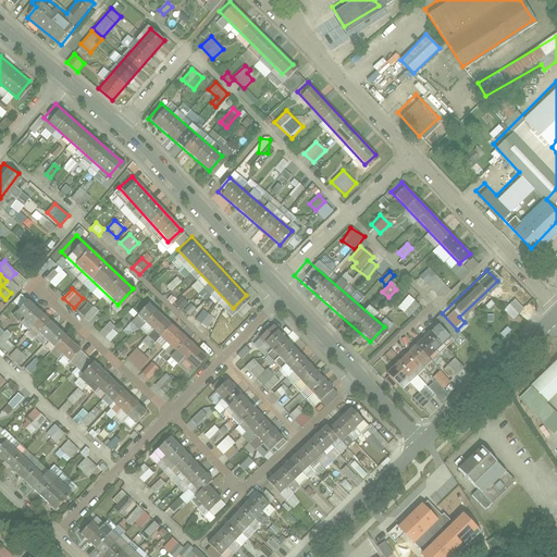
[(24,296),(13,309),(66,360),(78,347),(24,296)]
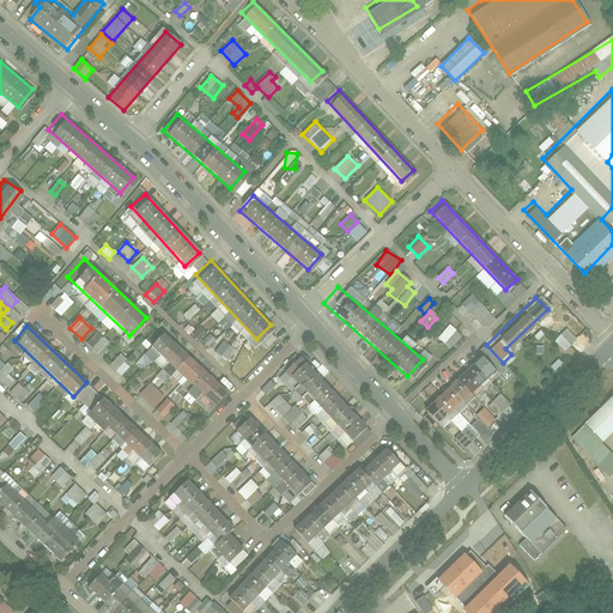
[(450,326),(438,338),(449,350),(462,338),(450,326)]
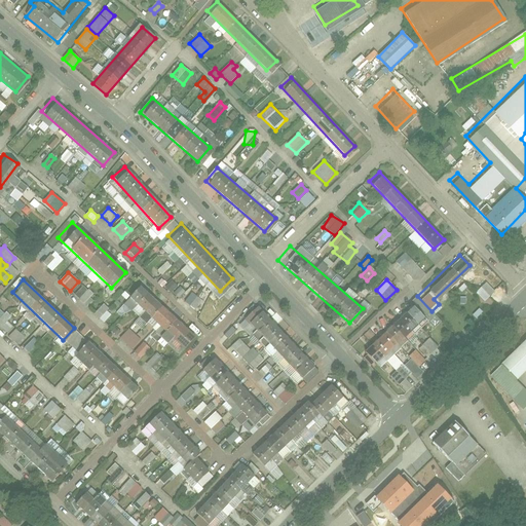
[(137,280),(126,293),(182,345),(193,333),(137,280)]
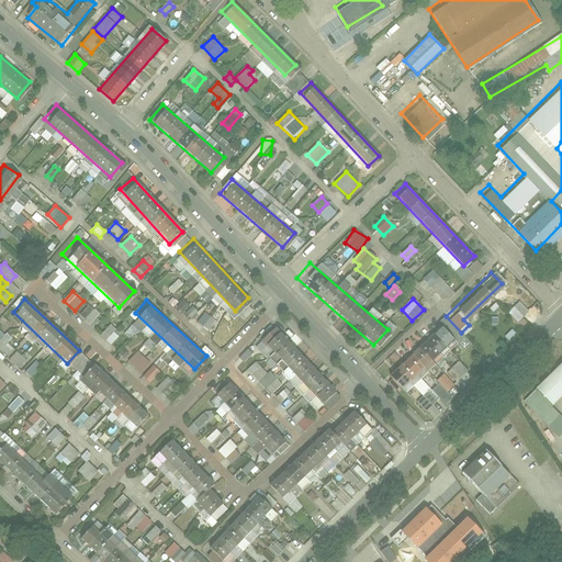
[(519,303),(508,313),(517,323),(528,313),(519,303)]
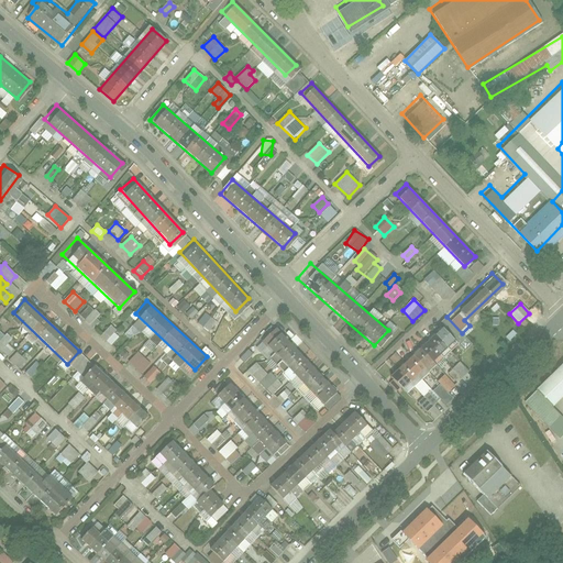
[(89,326),(99,316),(89,306),(79,316),(89,326)]
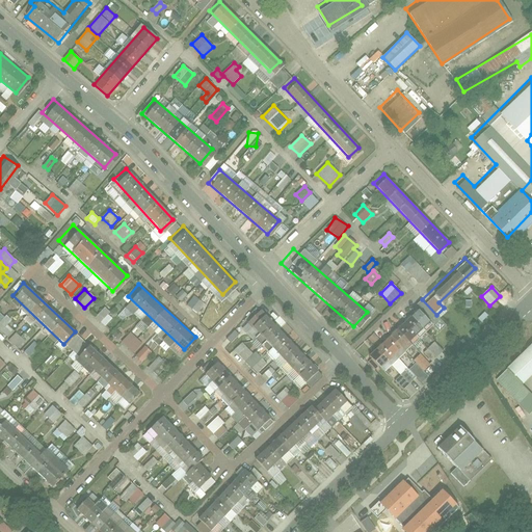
[(194,296),(187,306),(196,314),(204,304),(194,296)]
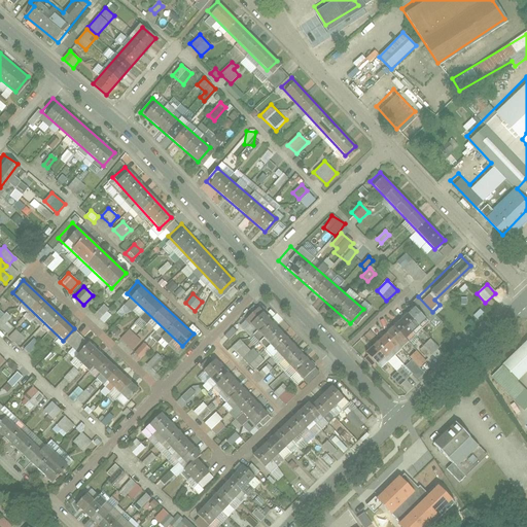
[(411,302),(361,351),(374,363),(422,314),(411,302)]
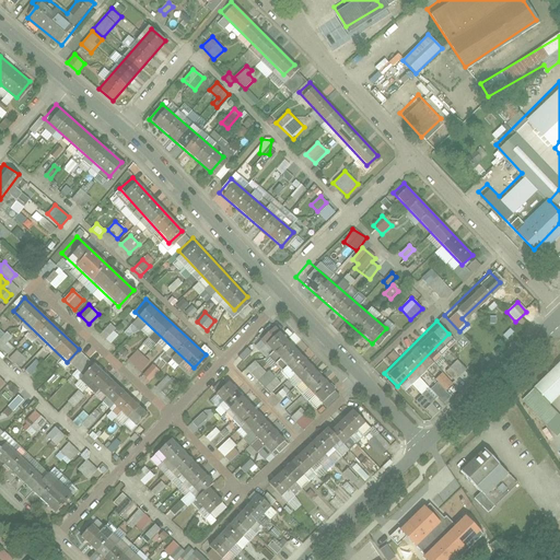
[(109,345),(119,335),(109,325),(100,334),(109,345)]
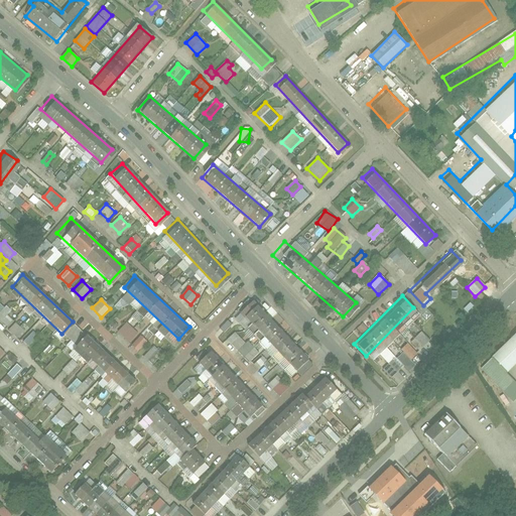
[(304,358),(253,301),(242,312),(292,369),(304,358)]
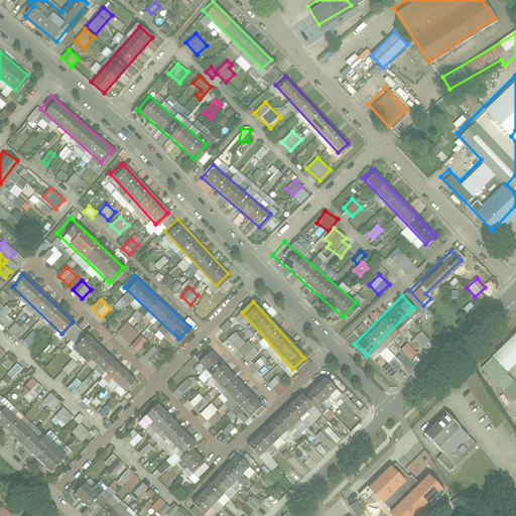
[(13,320),(7,315),(11,311),(6,306),(0,312),(0,320),(7,328),(13,320)]
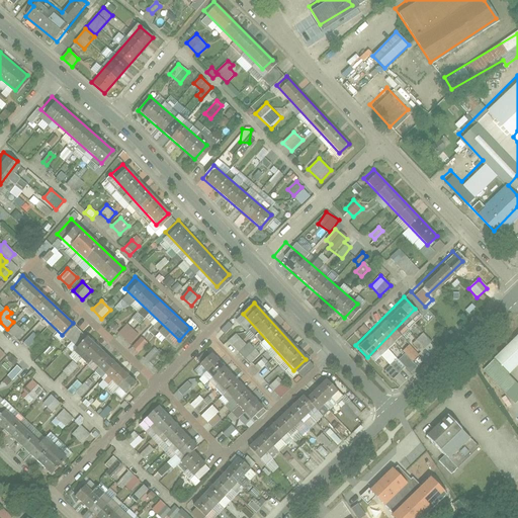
[(126,324),(117,334),(128,344),(138,334),(126,324)]
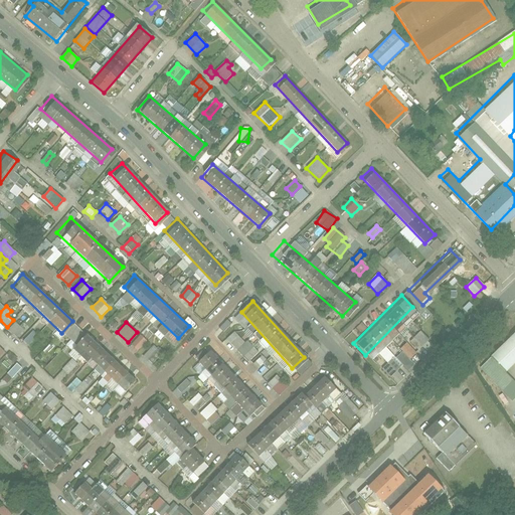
[(8,331),(17,339),(24,331),(16,323),(8,331)]
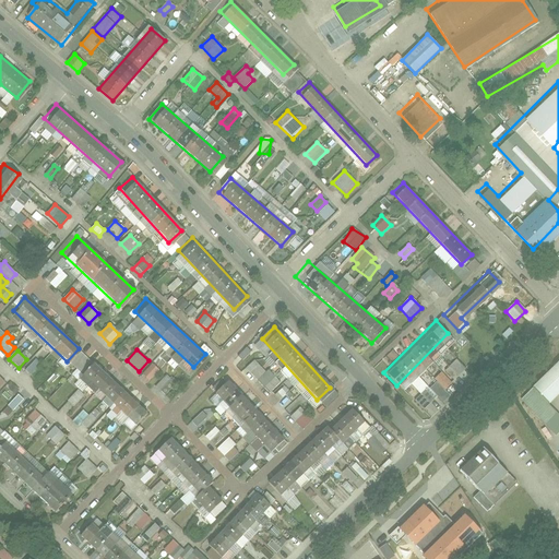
[(149,381),(170,359),(164,353),(141,375),(149,381)]
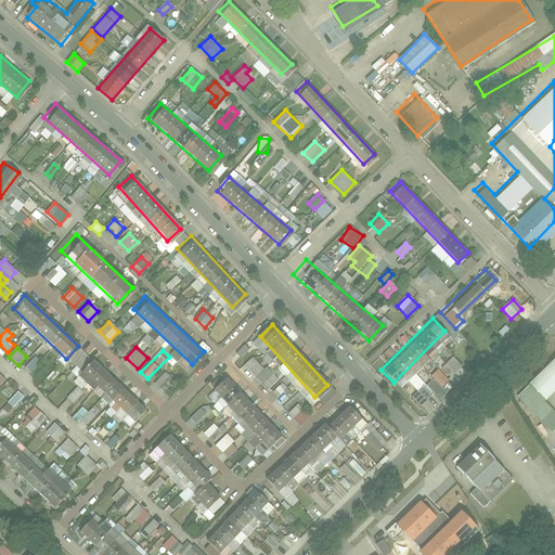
[(25,368),(29,372),(40,361),(36,357),(25,368)]
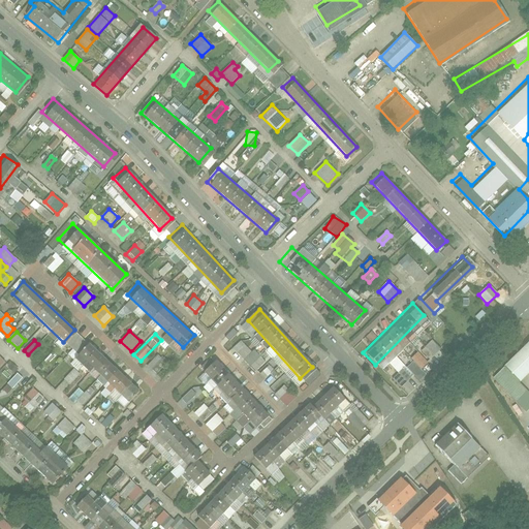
[(242,340),(232,348),(255,372),(265,364),(242,340)]
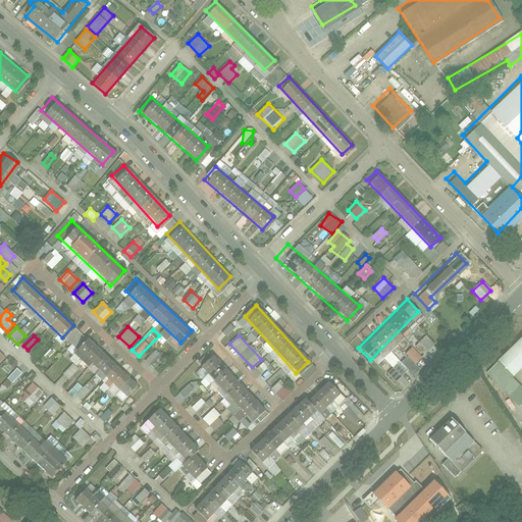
[(416,348),(424,355),(434,344),(425,335),(416,348)]
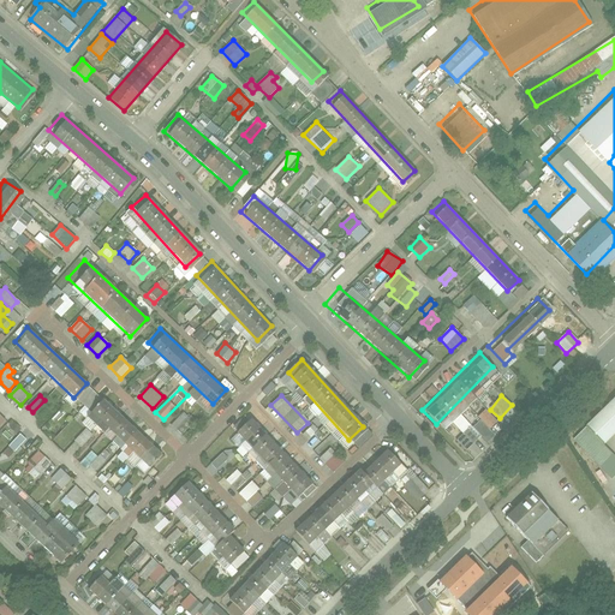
[(99,396),(85,410),(145,466),(159,452),(99,396)]
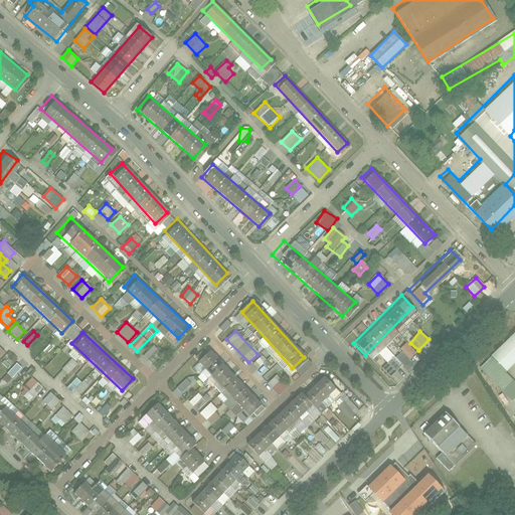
[(514,334),(487,361),(509,385),(514,379),(514,368),(514,367),(514,366),(514,334)]
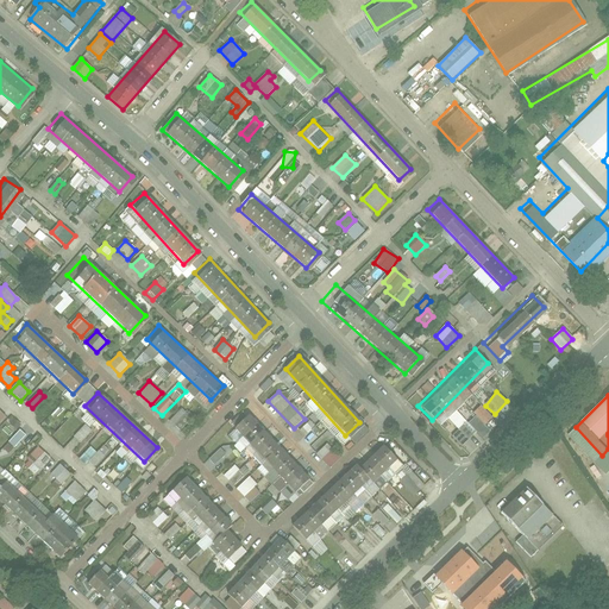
[(481,407),(473,415),(485,426),(493,418),(481,407)]
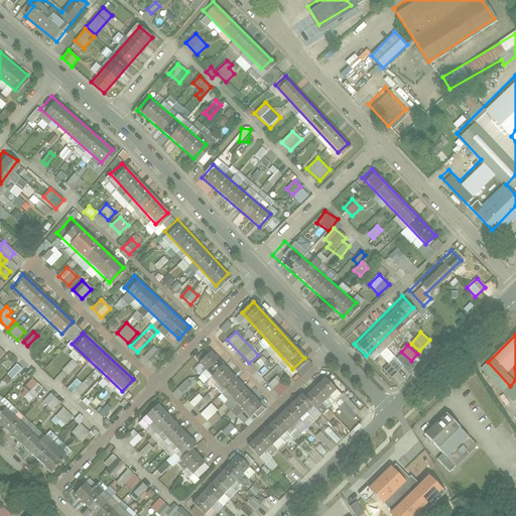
[(154,346),(144,357),(153,365),(163,354),(154,346)]
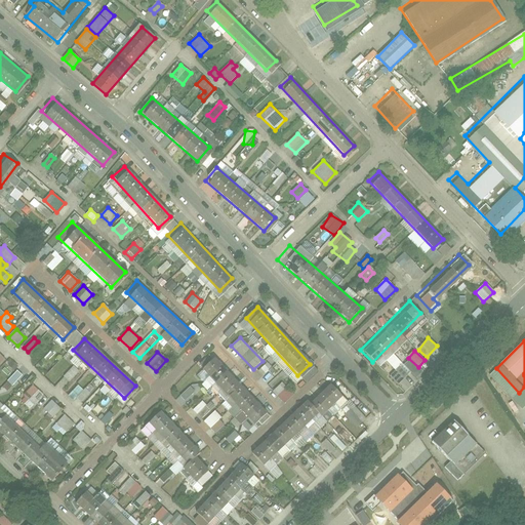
[(263,407),(210,353),(198,364),(250,419),(263,407)]
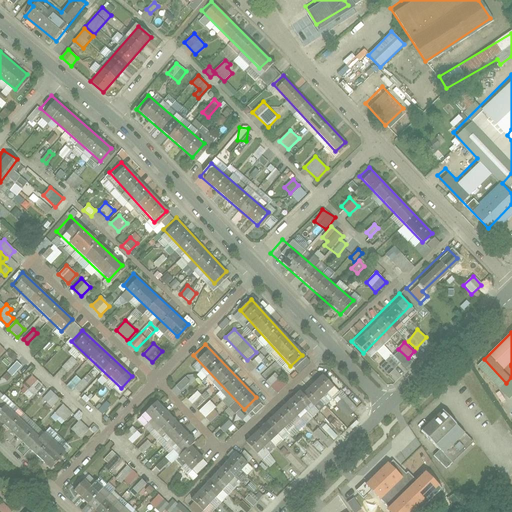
[(71,357),(62,368),(68,373),(77,362),(71,357)]
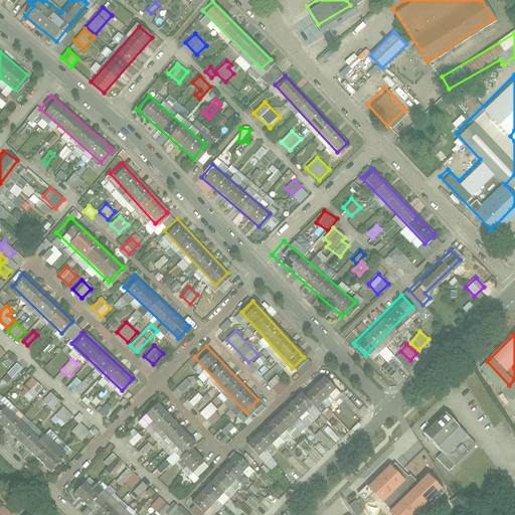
[(7,384),(21,368),(17,364),(2,379),(7,384)]
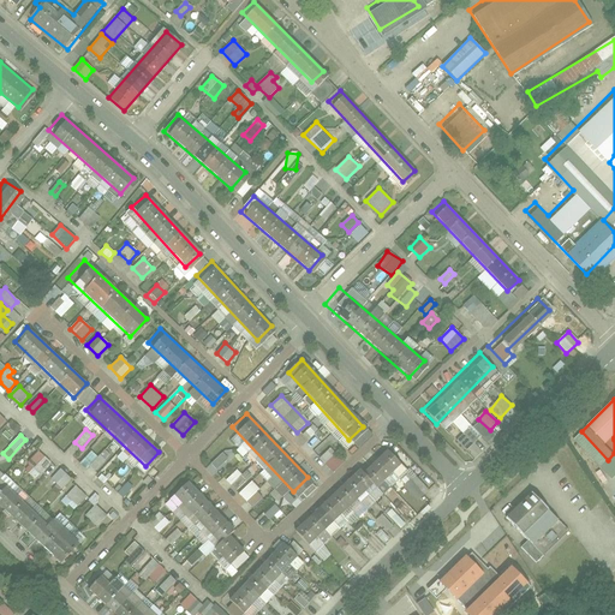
[(356,464),(290,525),(305,541),(370,479),(374,483),(393,464),(377,447),(358,466),(356,464)]
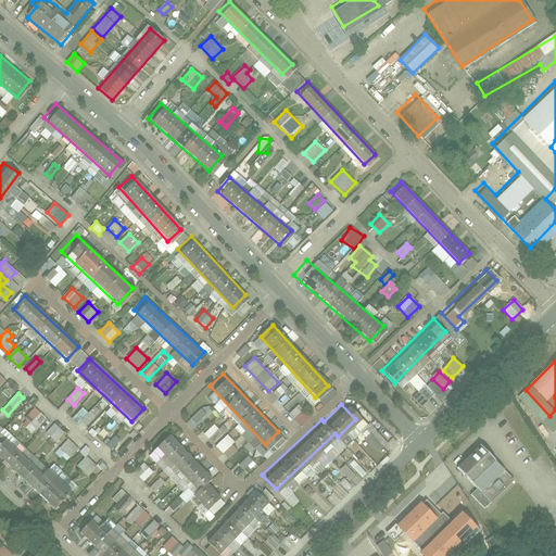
[(213,412),(207,405),(191,419),(197,426),(213,412)]
